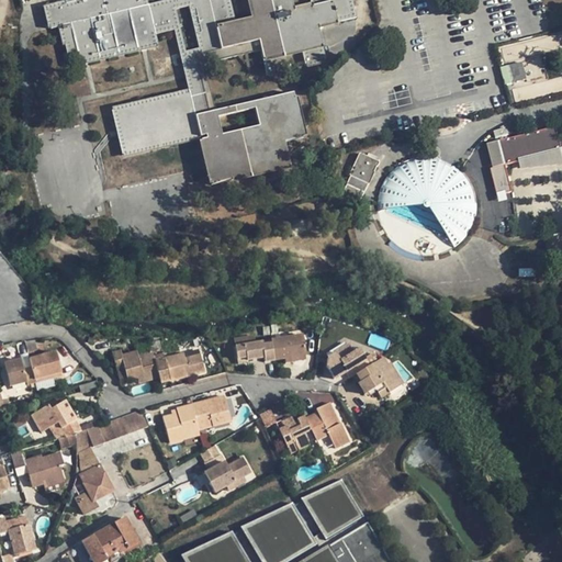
[(285,144),(305,139),(293,93),(216,111),(205,64),(260,52),(266,76),(288,71),(285,57),(303,53),(306,67),(328,63),(319,27),(357,19),(351,0),(76,0),(77,0),(45,8),(51,29),(60,27),(70,66),(157,46),(154,35),(175,31),(190,93),(112,112),(122,156),(204,137),(205,141),(200,142),(211,186),(291,168),(285,144)]
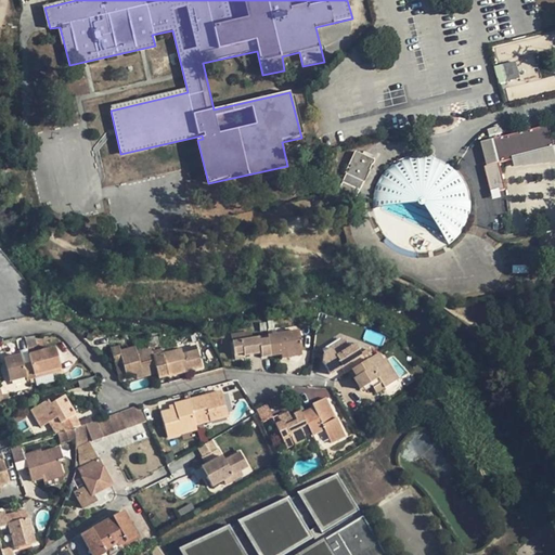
[(495,65),(498,82),(517,80),(515,62),(495,65)]
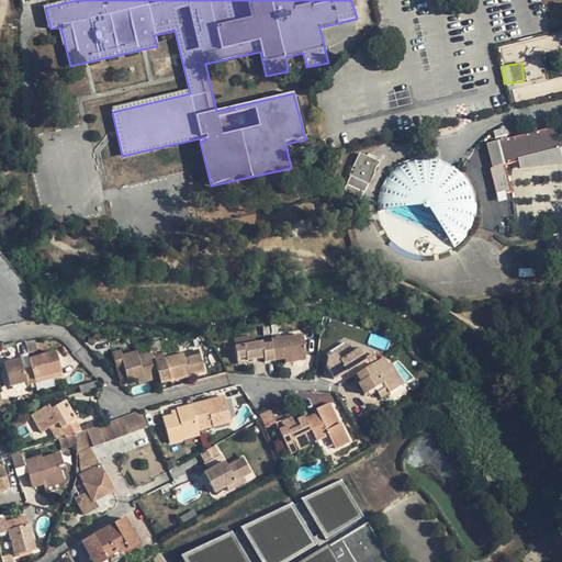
[(557,128),(486,141),(497,201),(510,199),(503,159),(560,149),(561,159),(561,143),(559,144),(557,128)]
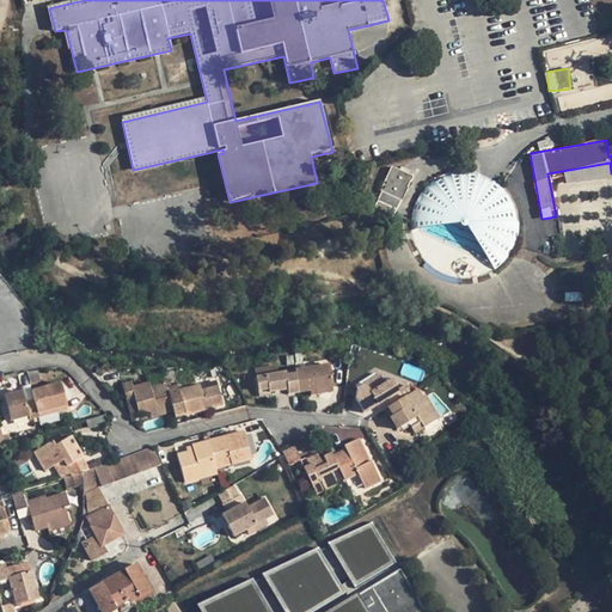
[(405,178),(410,181),(411,182),(414,177),(391,167),(380,191),(383,191),(371,218),(389,226),(401,200),(403,201),(409,189),(408,188),(402,185),(405,178)]
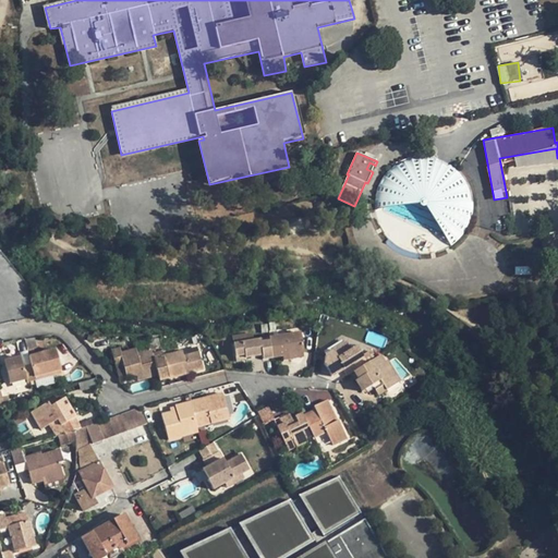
[(378,185),(376,192),(374,201),(374,207),(375,215),(377,223),(383,233),(389,241),(399,247),(409,252),(420,254),(428,254),(436,252),(446,249),(453,244),(460,238),(464,232),(469,222),(471,215),(472,206),(471,198),(470,192),(466,183),(463,177),(458,171),(453,167),(445,161),(439,159),(433,157),(425,157),(419,157),(413,157),(405,159),(395,166),(390,169),(385,174),(381,179),(378,185)]
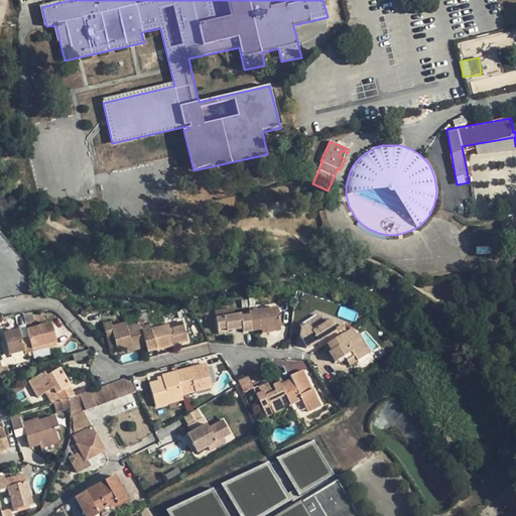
[(248,313),(259,331),(260,330),(278,327),(280,327),(277,308),(248,313)]
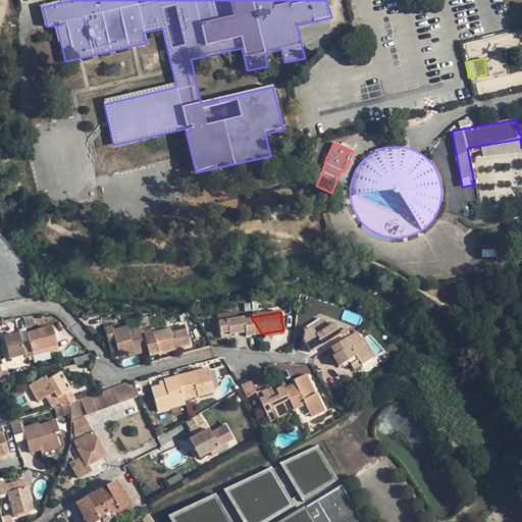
[(217,316),(218,323),(237,320),(235,313),(217,316)]
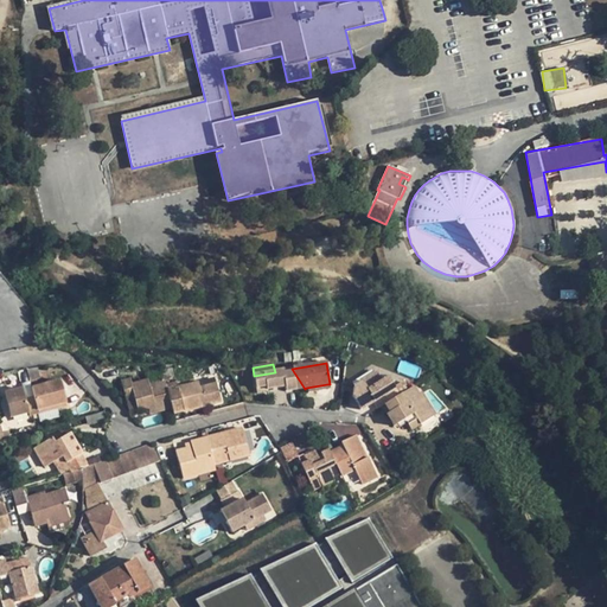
[(29,376),(32,381),(40,378),(38,369),(27,370),(29,376)]
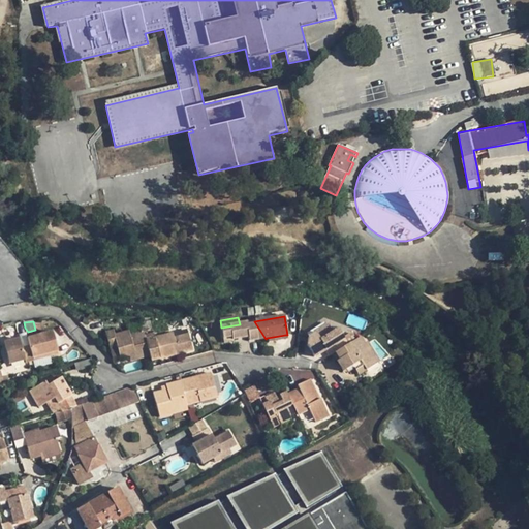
[(240,324),(221,328),(223,339),(231,338),(231,340),(248,337),(249,342),(258,340),(254,321),(240,324)]
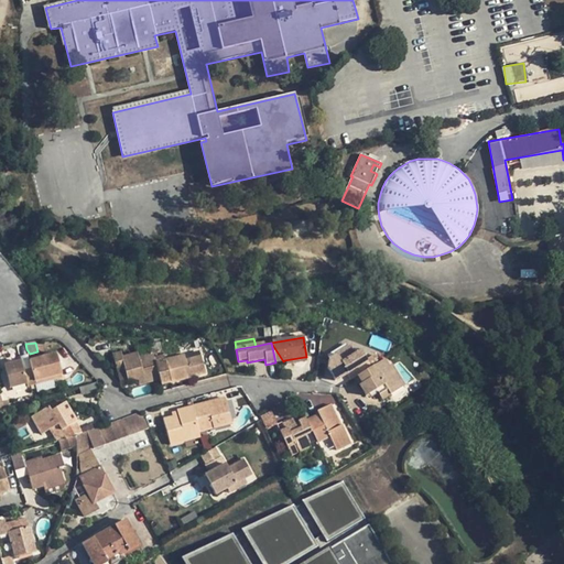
[(271,343),(275,362),(283,361),(271,343)]
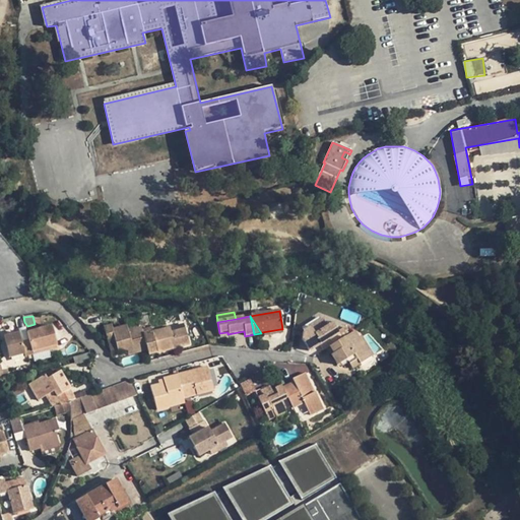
[(340,340),(336,333),(331,324),(326,326),(322,319),(304,330),(302,339),(309,351),(319,345),(323,343),(326,348),(340,340)]
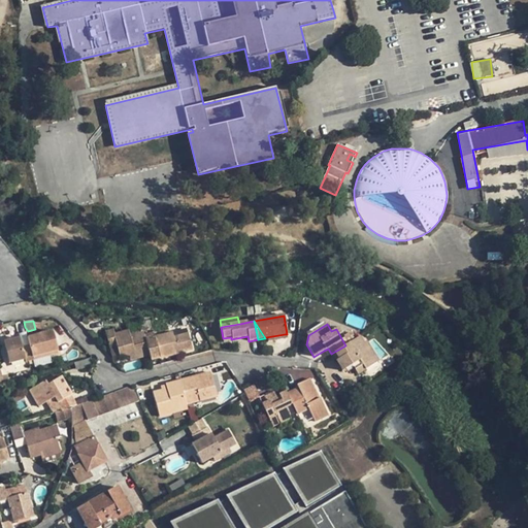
[(43,353),(50,352),(58,350),(52,327),(30,333),(43,353)]
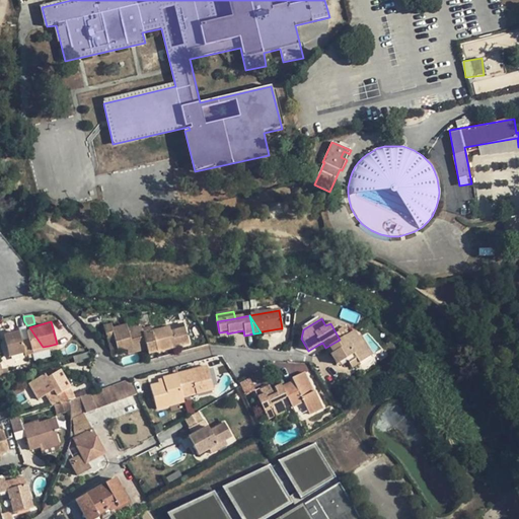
[(105,342),(114,340),(110,329),(109,324),(101,326),(105,342)]
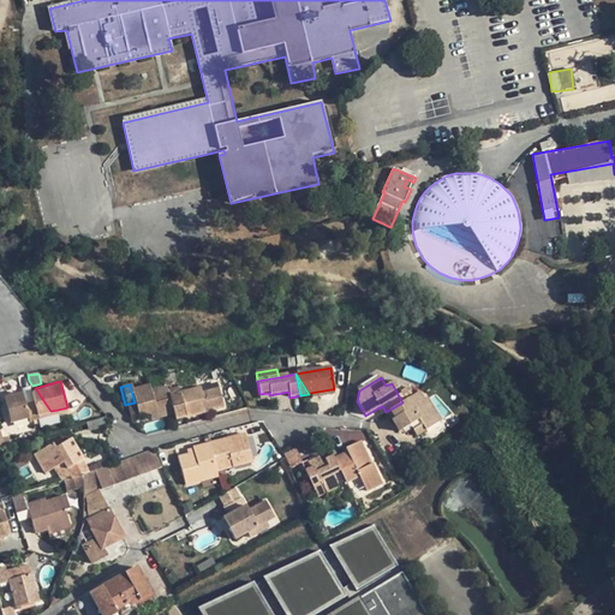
[(148,387),(131,390),(135,402),(138,418),(149,416),(155,413),(156,418),(173,415),(167,392),(166,388),(149,392),(148,387)]
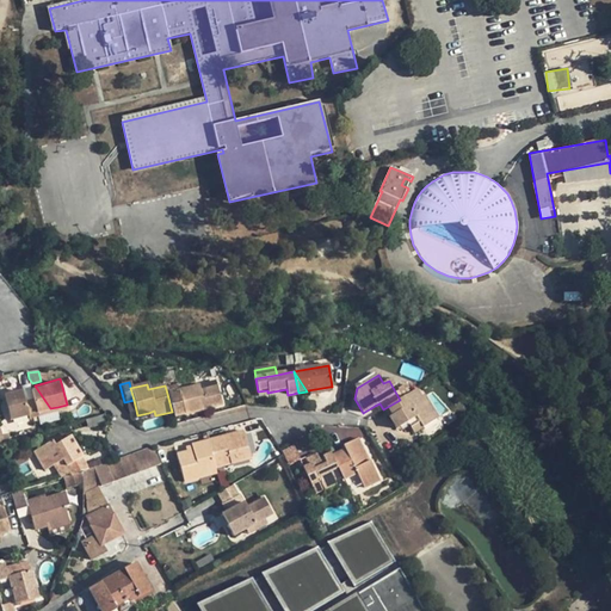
[(11,414),(29,411),(25,397),(22,386),(4,390),(11,414)]
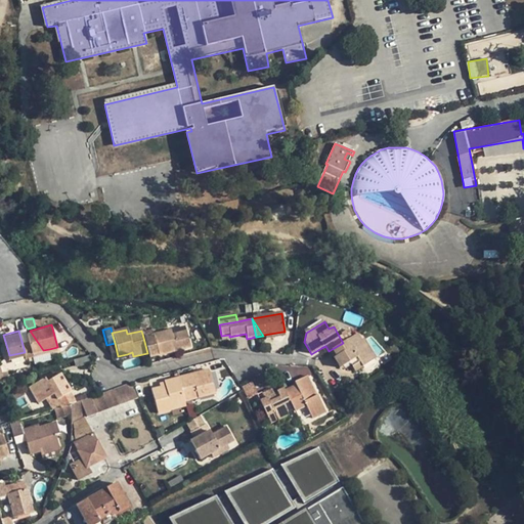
[(33,353),(43,350),(30,331),(27,332),(29,339),(33,353)]
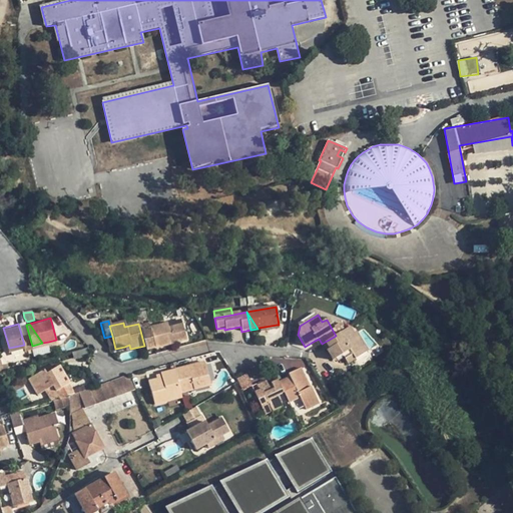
[(340,324),(332,329),(336,336),(344,331),(340,324)]
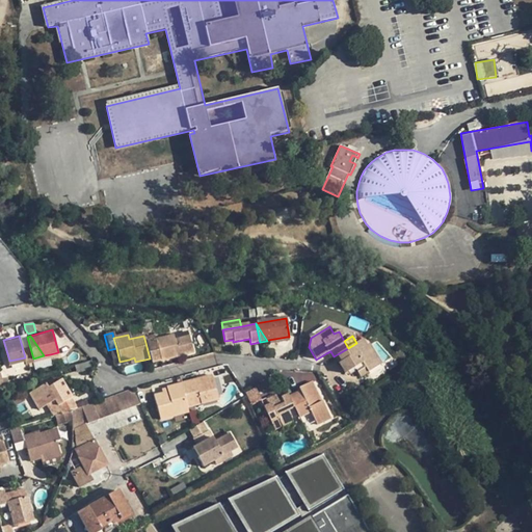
[(151,362),(160,360),(155,341),(154,337),(144,339),(150,358),(151,362)]
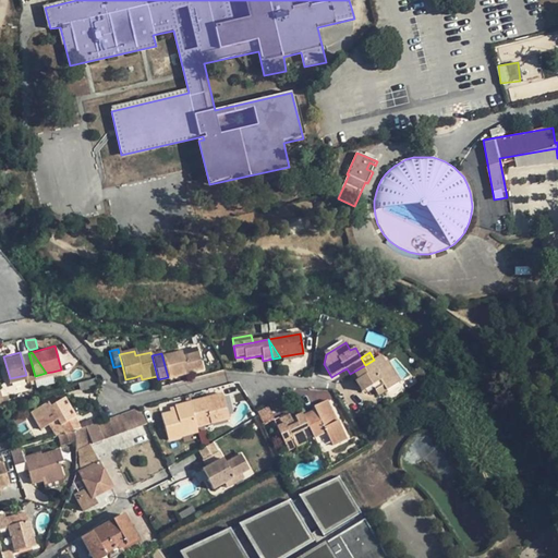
[(181,353),(162,358),(168,377),(168,379),(203,371),(198,353),(182,358),(181,353)]
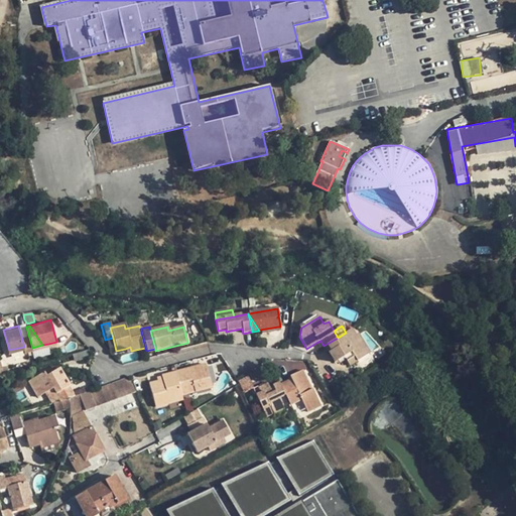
[(352,329),(346,333),(338,338),(324,346),(334,363),(344,357),(347,361),(354,357),(357,361),(370,353),(358,334),(356,335),(352,329)]
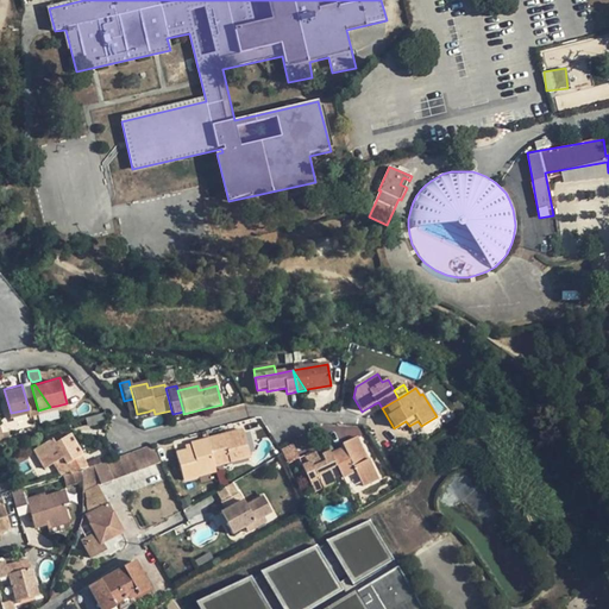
[(38,410),(33,394),(25,396),(29,409),(29,413),(38,410)]
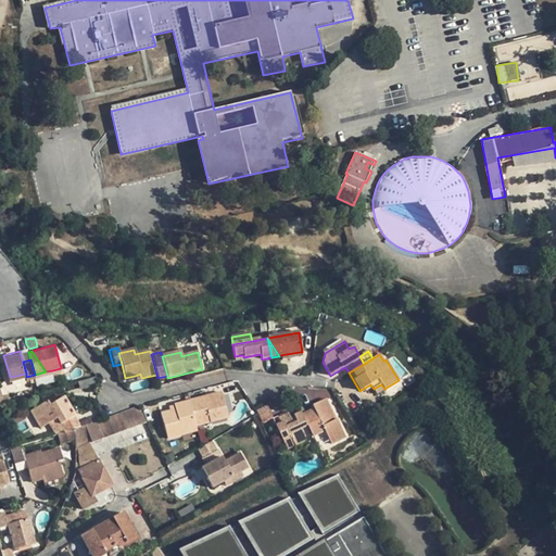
[(196,426),(196,428),(229,419),(222,392),(189,401),(196,426)]
